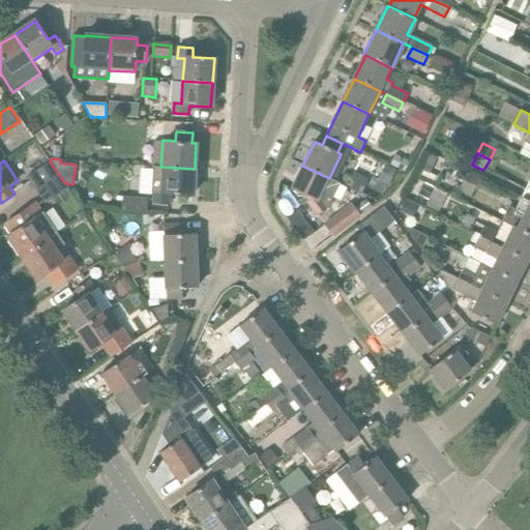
[(27,177),(36,190),(59,175),(50,162),(27,177)]
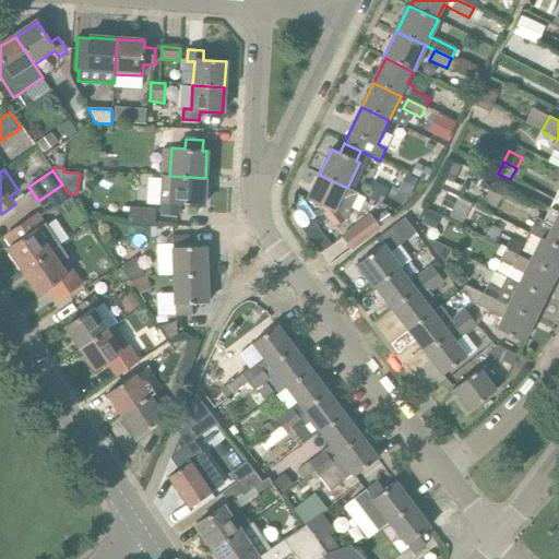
[(334,228),(346,219),(337,209),(339,205),(351,211),(358,193),(347,188),(319,175),(307,200),(325,210),(323,214),(334,228)]
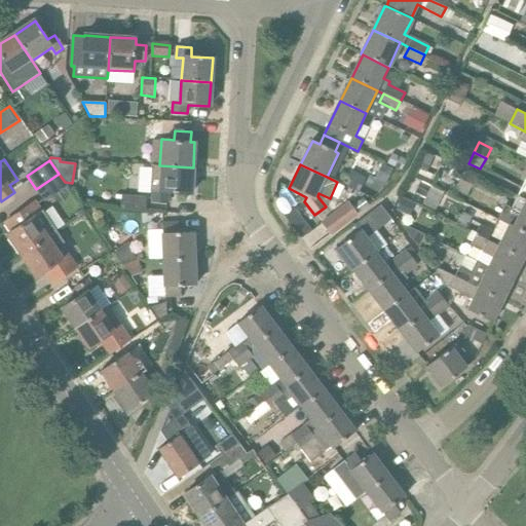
[(152,194),(151,202),(167,203),(168,192),(191,194),(193,167),(159,165),(151,165),(150,181),(144,181),(144,193),(152,194)]
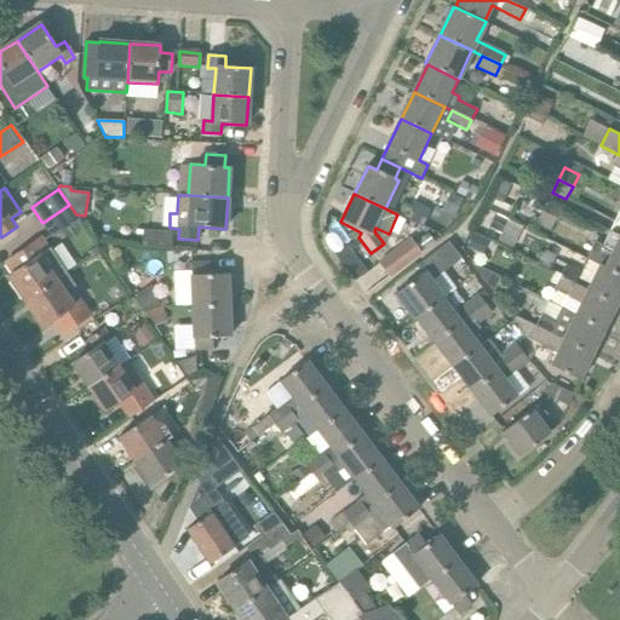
[(543,212),(557,218),(563,206),(549,199),(543,212)]
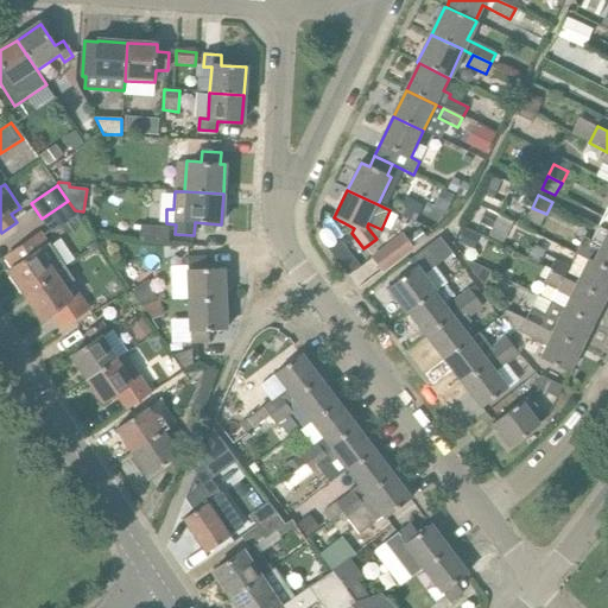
[(42,219),(51,234),(78,215),(75,210),(68,201),(42,219)]
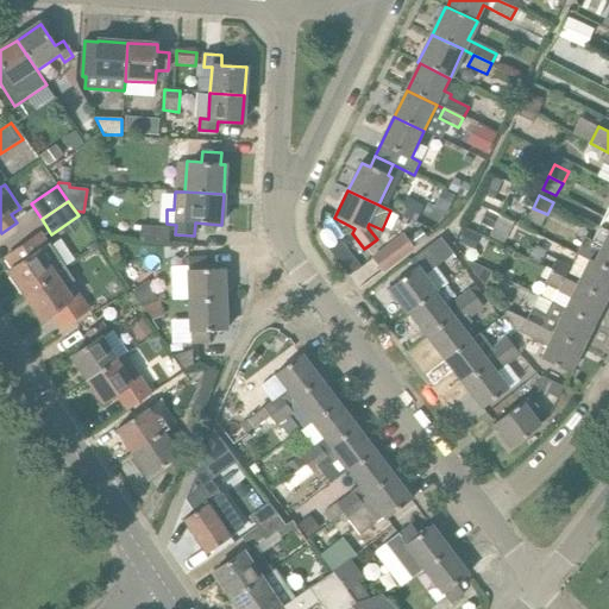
[(527,220),(541,227),(547,214),(533,208),(527,220)]
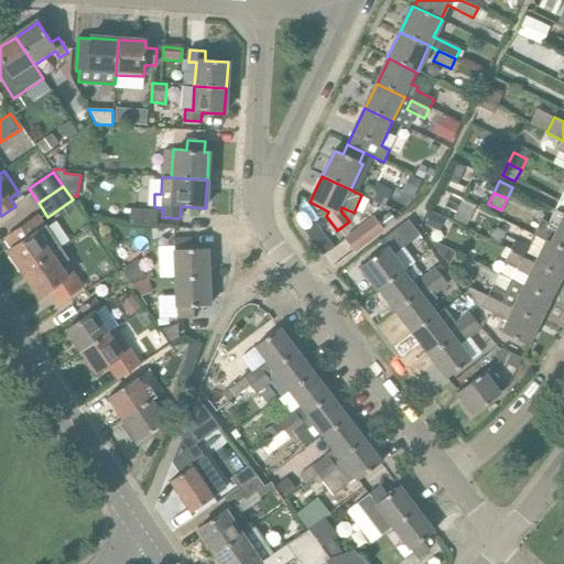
[(563,228),(563,208),(557,205),(550,221),(563,228)]
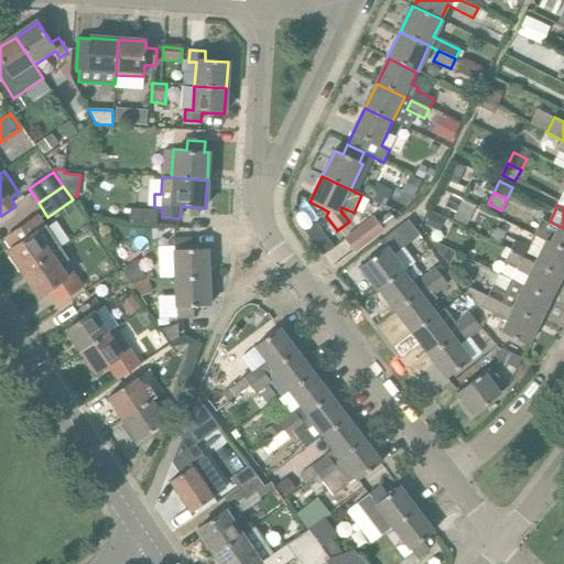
[(24,274),(62,249),(45,225),(43,226),(38,217),(6,238),(12,249),(9,251),(24,274)]
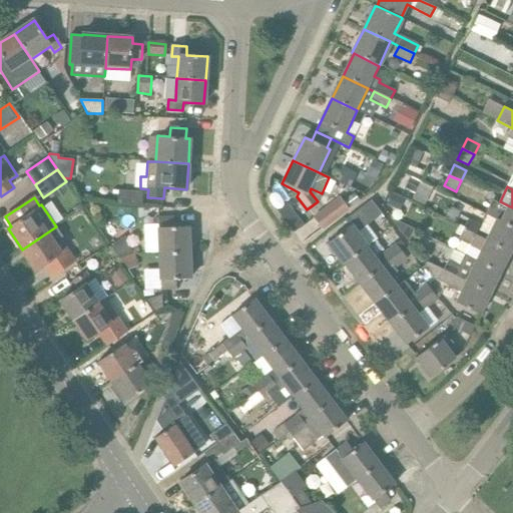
[(341,198),(314,218),(322,229),(349,209),(341,198)]
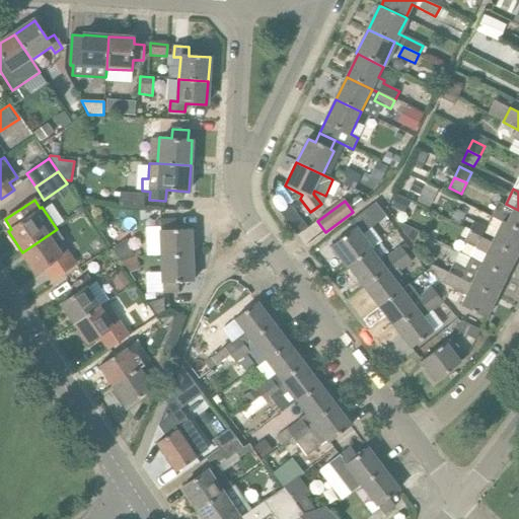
[(368,231),(382,220),(378,214),(381,212),(374,203),(357,217),(368,231)]
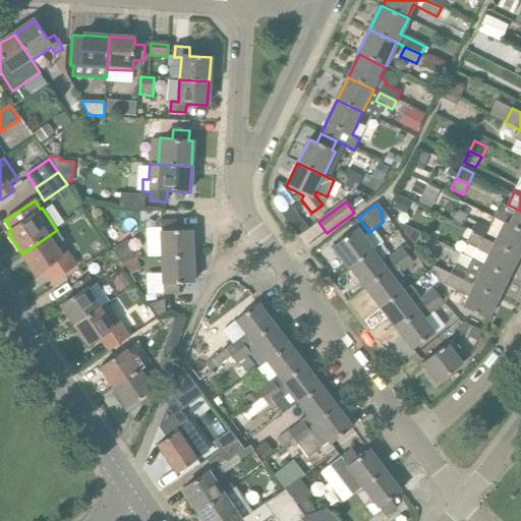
[(520,211),(508,205),(507,207),(501,204),(494,218),(503,222),(520,230),(520,211)]
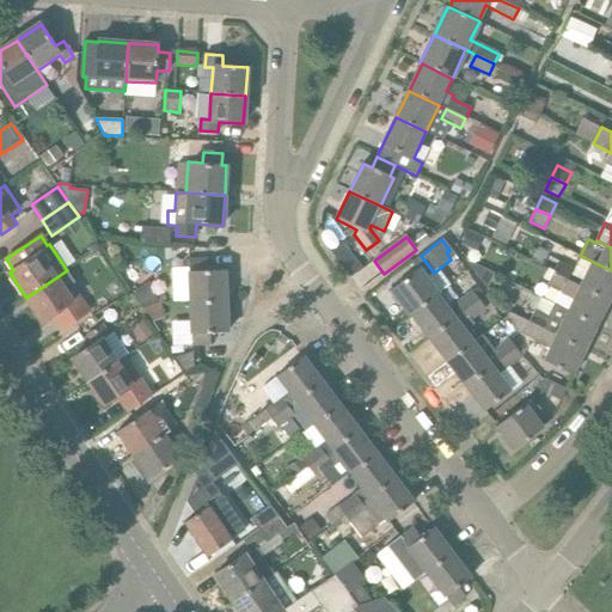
[(188,303),(226,301),(225,270),(208,270),(207,259),(188,259),(189,271),(187,271),(188,303)]
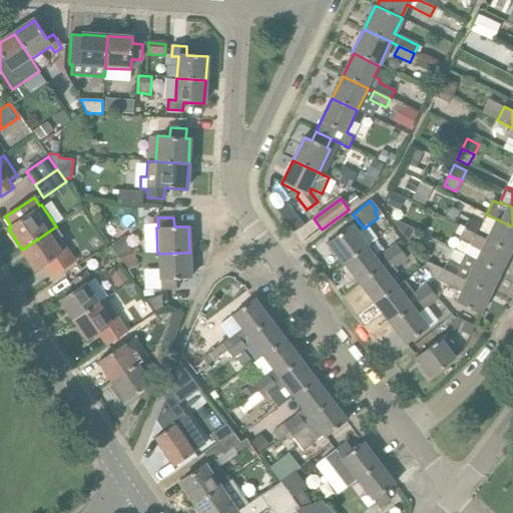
[(476,234),(480,223),(469,218),(464,228),(476,234)]
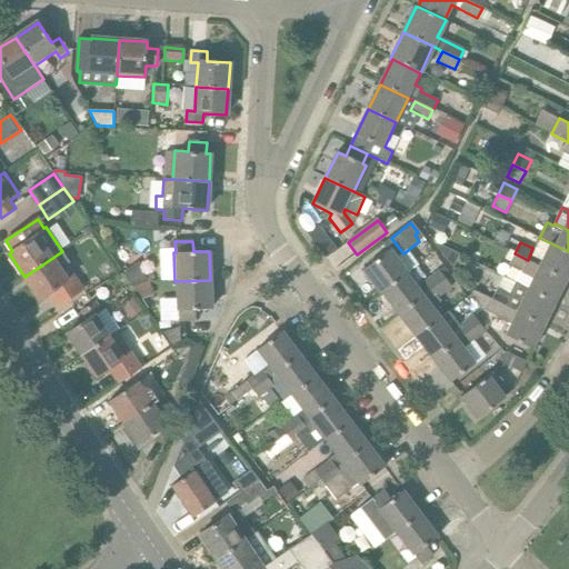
[(538,266),(568,279),(568,276),(568,251),(549,242),(538,266)]
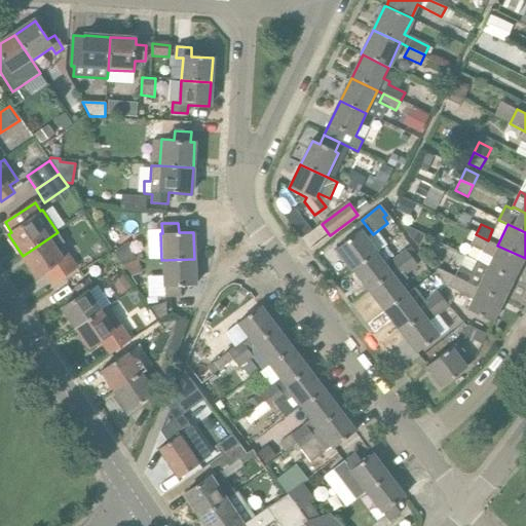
[(354,270),(377,253),(379,252),(362,229),(336,249),(352,271),(354,270)]
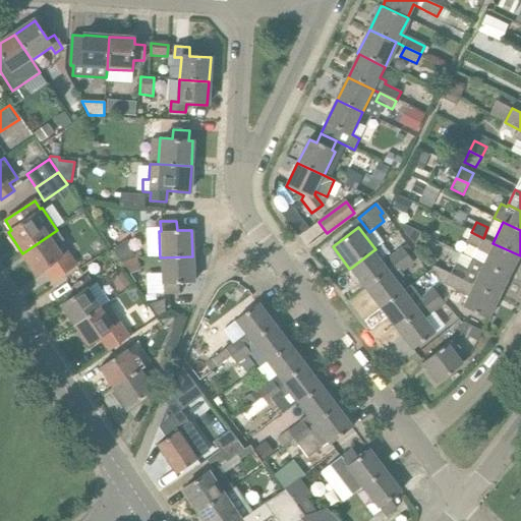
[(53,281),(77,266),(68,250),(62,254),(57,245),(64,240),(57,230),(22,253),(37,275),(45,269),(53,281)]
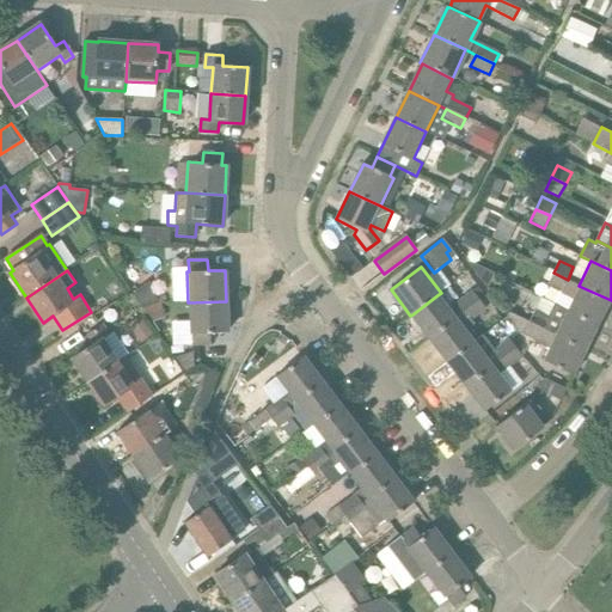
[(611,300),(579,286),(568,280),(554,273),(548,286),(561,292),(560,293),(573,299),(567,310),(598,325),(611,300)]
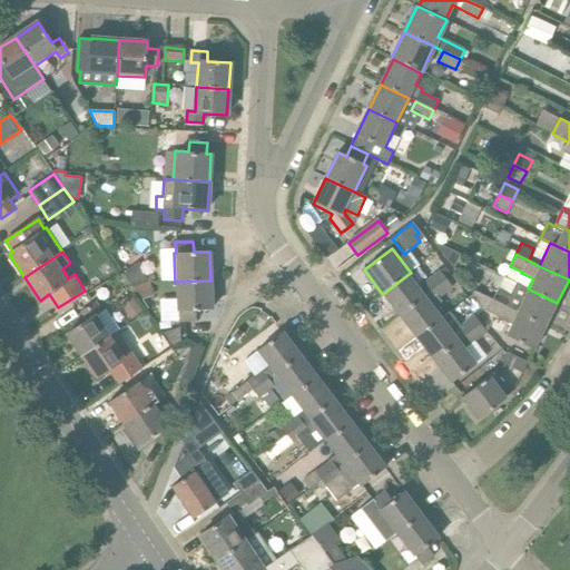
[(147,283),(149,283),(138,262),(125,273),(133,286),(147,283)]
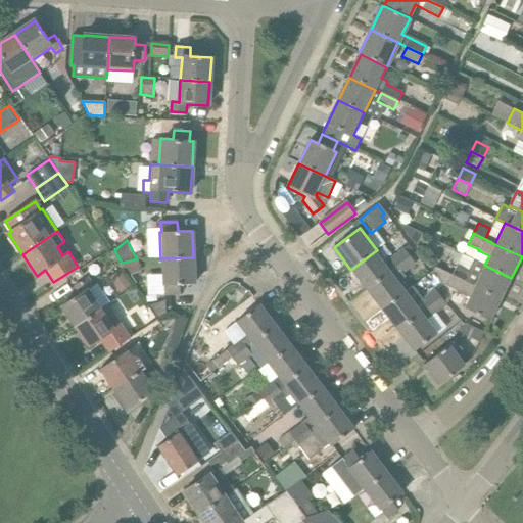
[(367,288),(410,256),(403,247),(383,263),(375,251),(352,269),(367,288)]
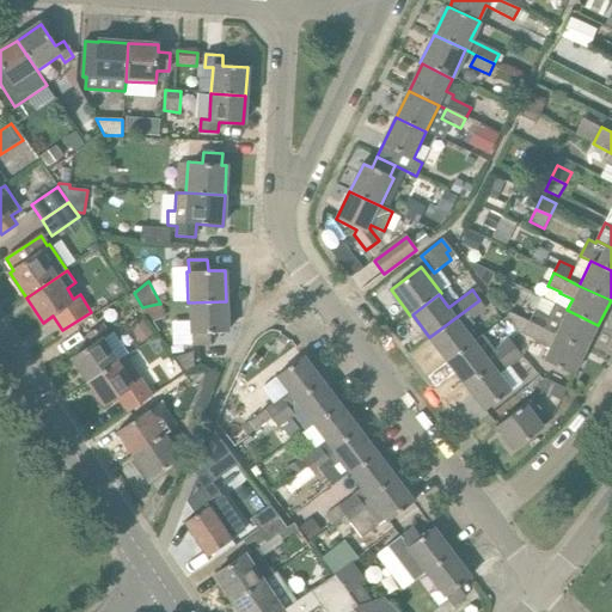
[(448,362),(475,342),(466,331),(475,324),(471,320),(487,310),(479,300),(429,337),(448,362)]
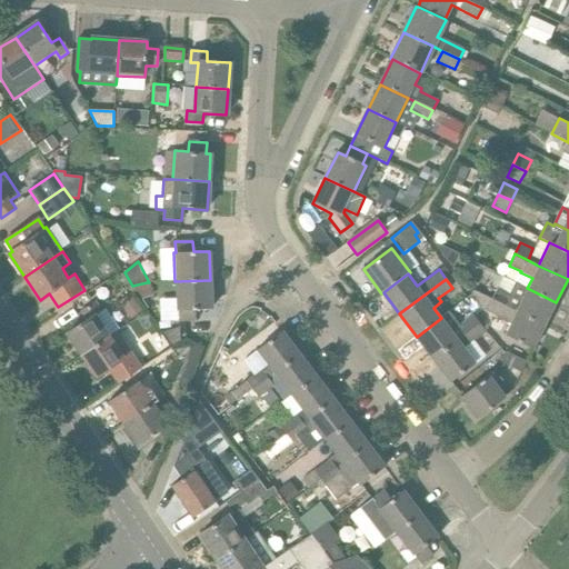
[(178,310),(178,321),(197,320),(196,310),(211,309),(210,280),(175,281),(177,310),(178,310)]
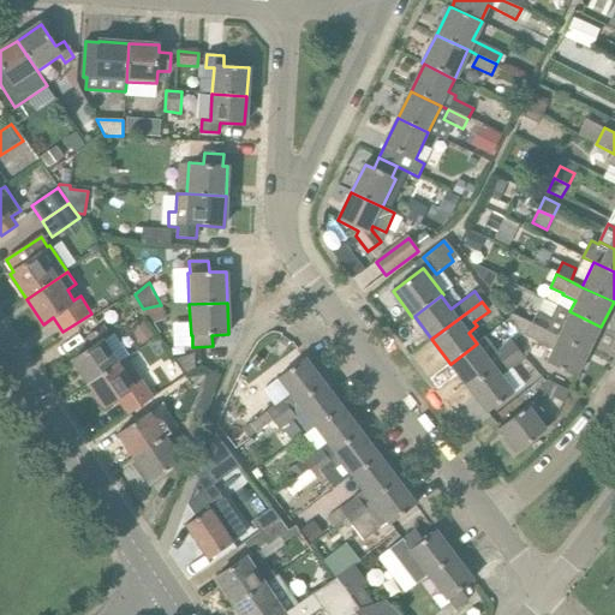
[(153,324),(163,321),(159,305),(143,309),(153,324)]
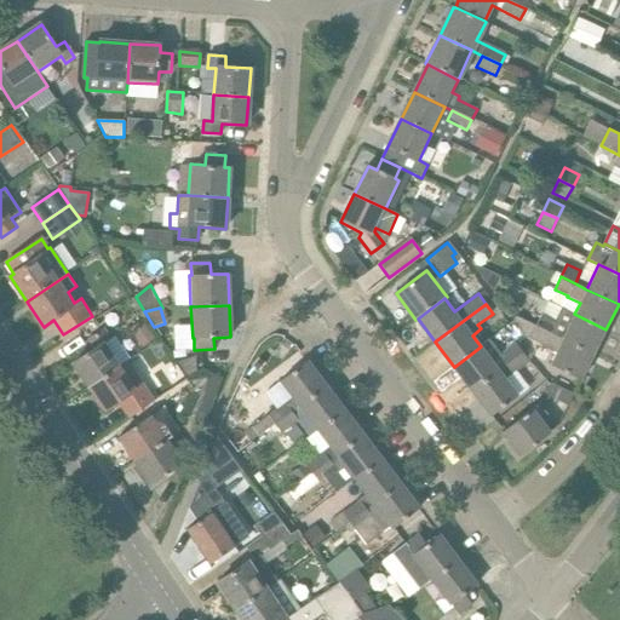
[(606,329),(574,314),(563,309),(557,321),(544,315),(537,327),(593,354),(606,329)]
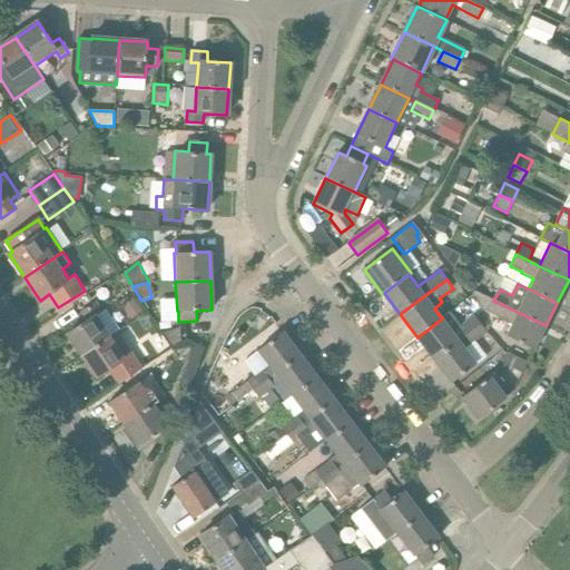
[(534,349),(546,325),(493,301),(475,291),(473,295),(481,311),(488,311),(488,312),(512,324),(505,336),(508,336),(534,349)]
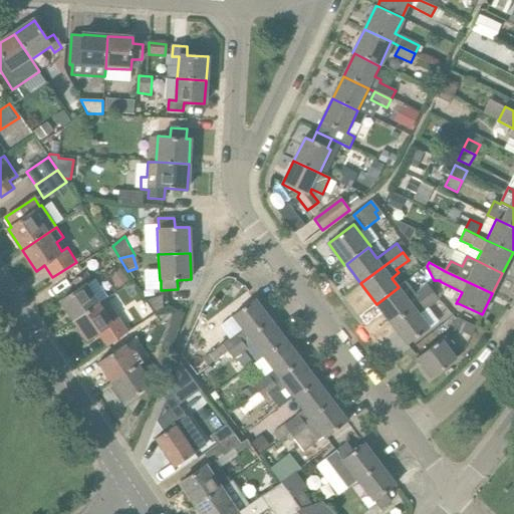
[(74,320),(99,303),(87,284),(92,281),(87,273),(74,282),(78,289),(60,300),(74,320)]
